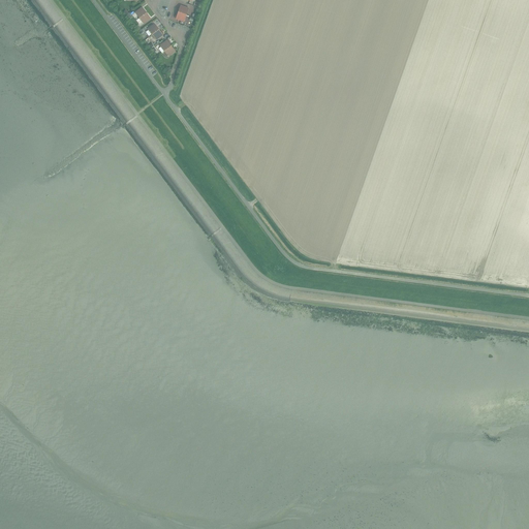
[(179,9),(178,12),(186,16),(188,8),(181,6),(180,6),(179,6),(178,8),(179,9)]
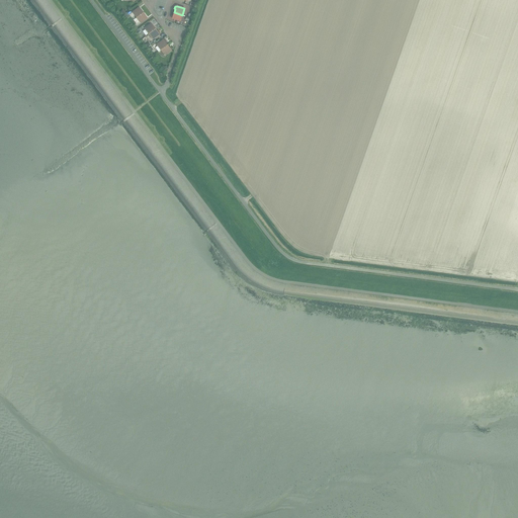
[(133,12),(137,17),(143,13),(139,7),(133,12)]
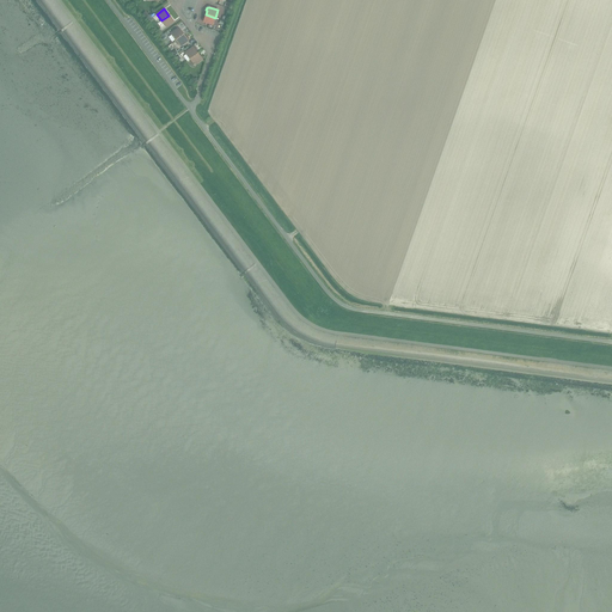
[(213,25),(215,18),(206,14),(204,17),(203,18),(202,19),(203,20),(203,22),(213,25)]
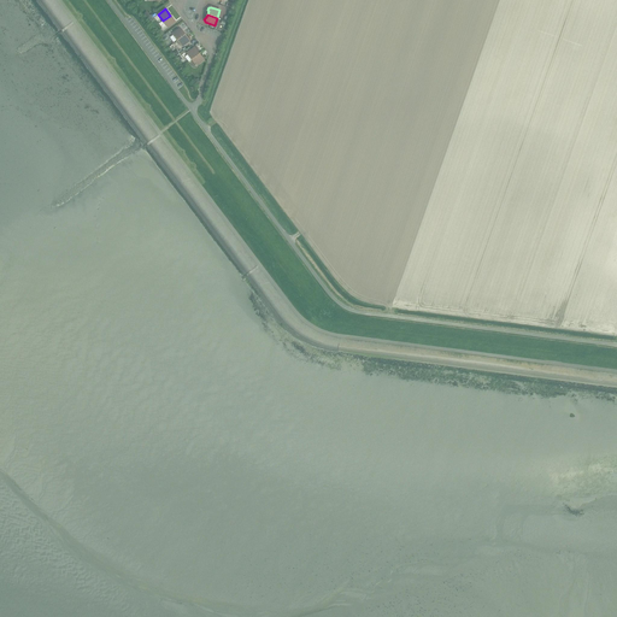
[(170,16),(163,21),(168,28),(175,22),(170,16)]
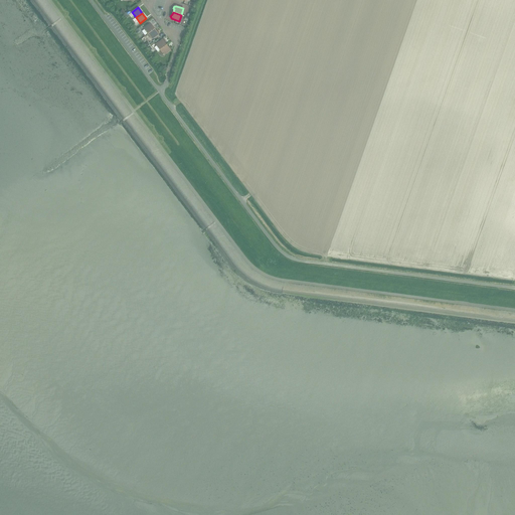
[(144,28),(148,33),(154,29),(150,23),(144,28)]
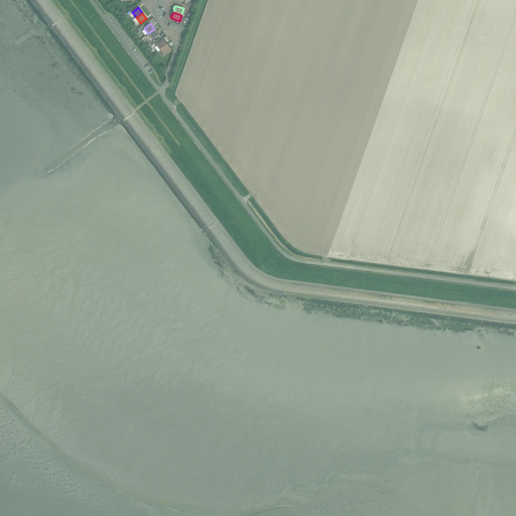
[(158,34),(159,33),(159,32),(158,31),(156,30),(156,31),(154,29),(148,33),(152,39),(158,34)]
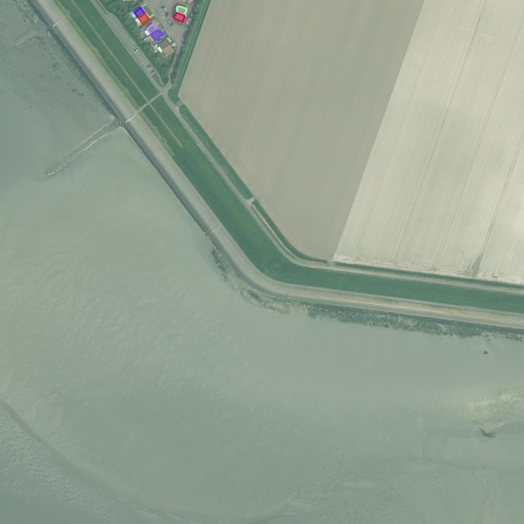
[(159,45),(163,50),(169,46),(168,43),(168,42),(167,41),(166,40),(166,41),(165,40),(159,45)]
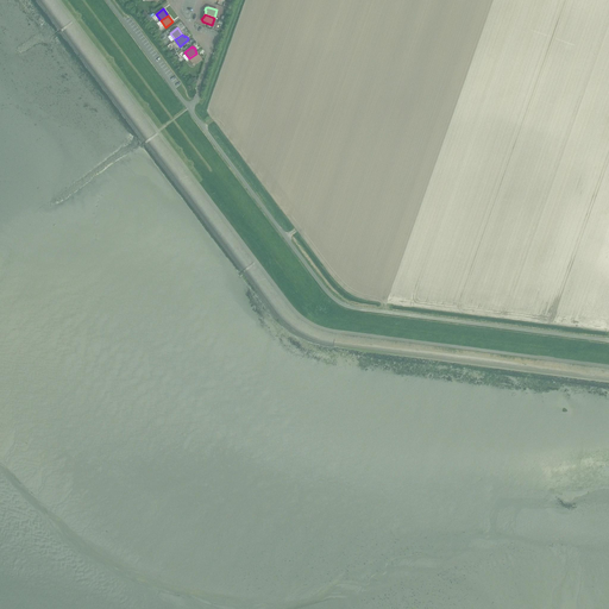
[(196,54),(189,58),(194,66),(201,60),(201,58),(202,57),(201,56),(199,55),(199,56),(196,54)]
